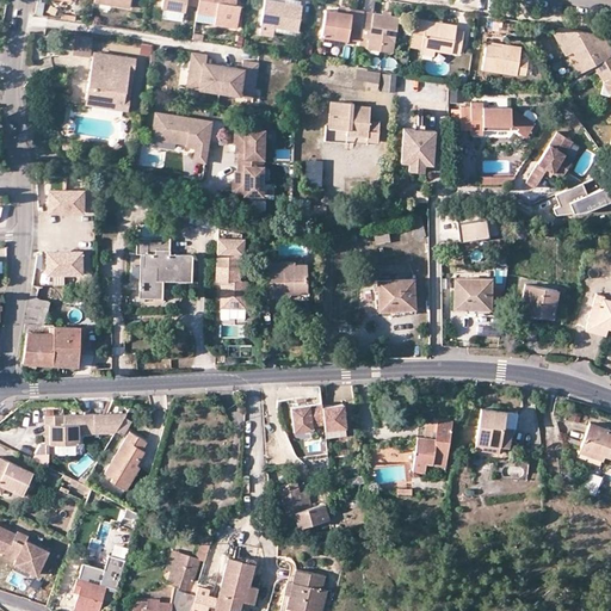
[(164,7),(184,11),(185,4),(197,5),(197,0),(162,0),(161,7),(164,7)]
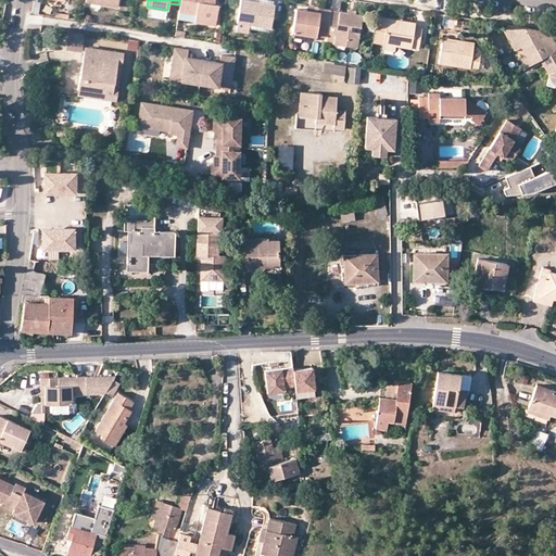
[(178,12),(197,14),(194,23),(215,26),(218,5),(215,4),(215,0),(179,0),(179,4),(178,12)]
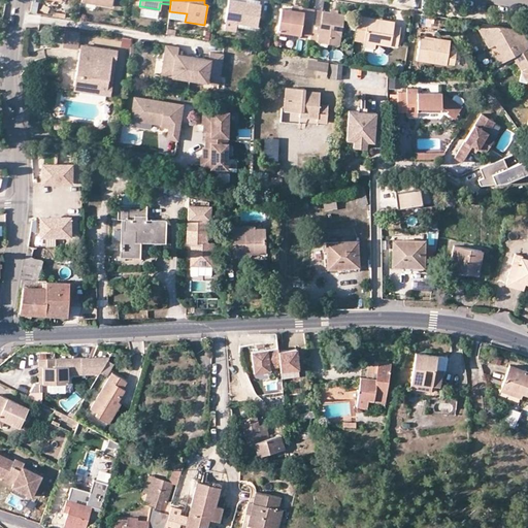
[(227,0),(225,21),(238,23),(237,26),(256,29),(260,4),(242,0),(239,0),(227,0)]
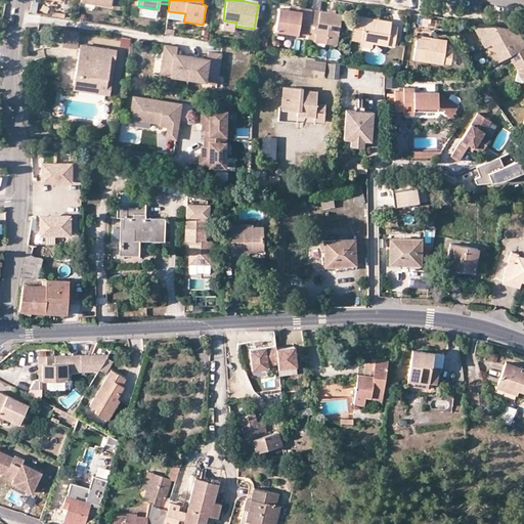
[(158,9),(140,6),(139,14),(157,17),(158,9)]
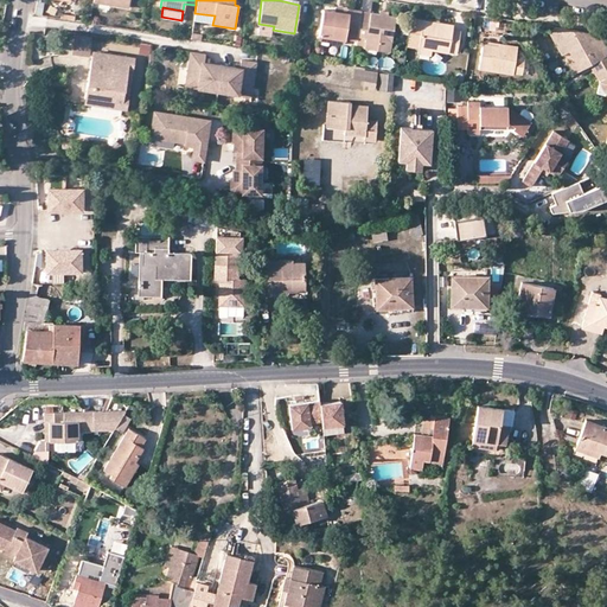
[(334,11),(324,10),(319,36),(345,39),(346,26),(353,27),(358,29),(362,11),(349,8),(349,13),(334,11)]
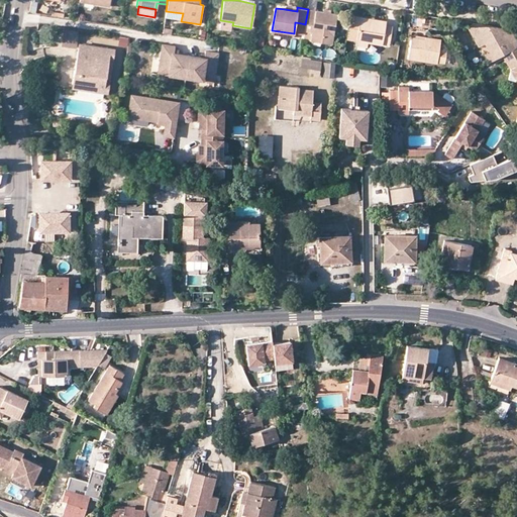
[(305,24),(304,30),(306,31),(312,32),(311,40),(333,44),(338,14),(331,12),(323,11),(308,9),(305,24)]
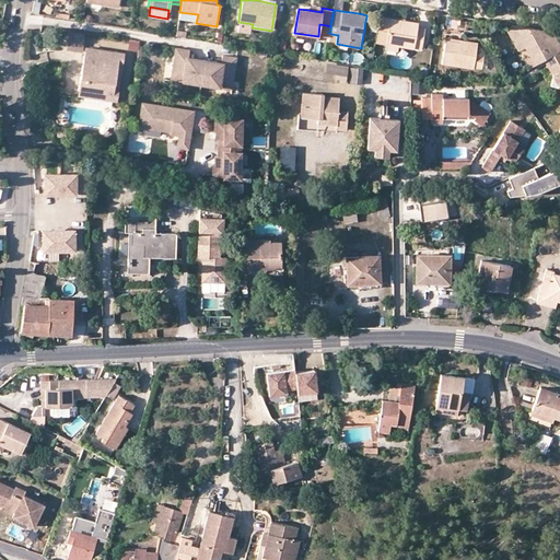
[(418,28),(418,23),(380,16),(375,42),(386,44),(398,45),(421,48),(424,28),(418,28)]
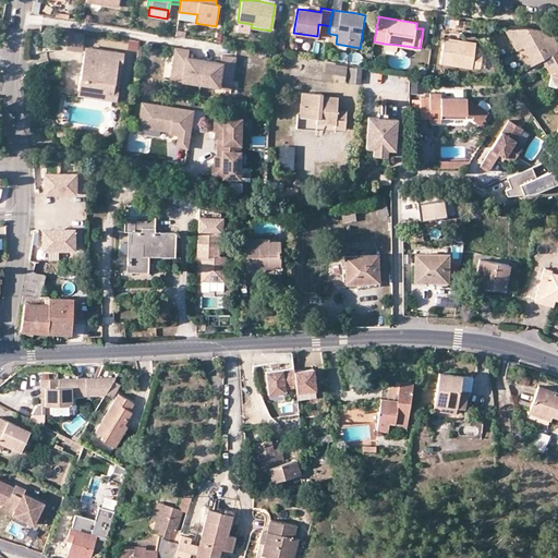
[(252,24),(238,22),(237,32),(250,34),(251,27),(252,24)]
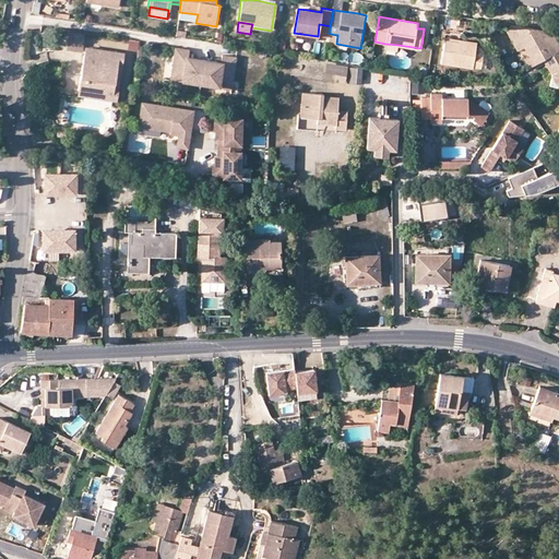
[(548,30),(540,34),(535,28),(512,25),(504,28),(518,50),(523,48),(528,58),(533,66),(543,60),(558,51),(558,50),(558,44),(558,42),(551,31),(548,30)]
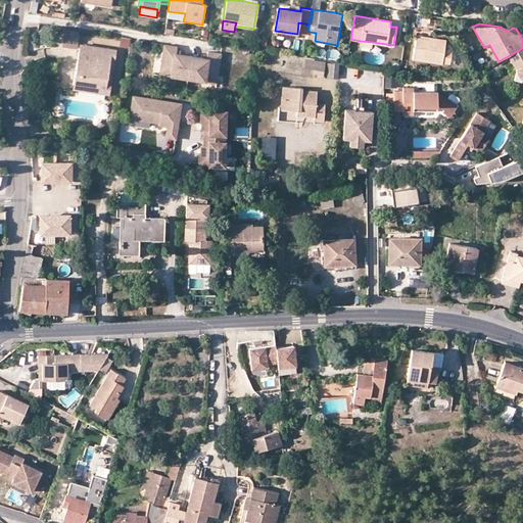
[(78,43),(79,36),(64,34),(63,41),(78,43)]
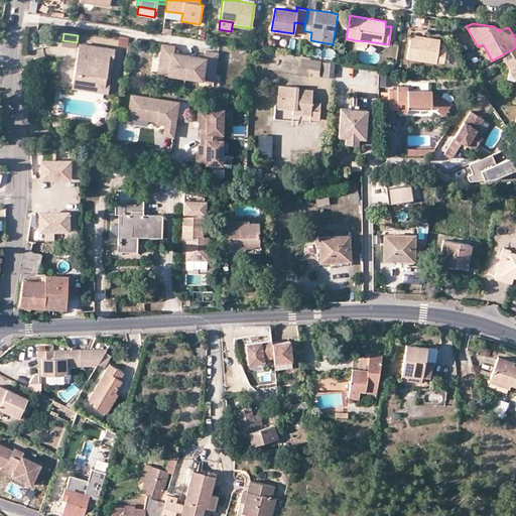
[(129,37),(129,42),(132,42),(132,39),(132,36),(120,34),(120,35),(129,37)]
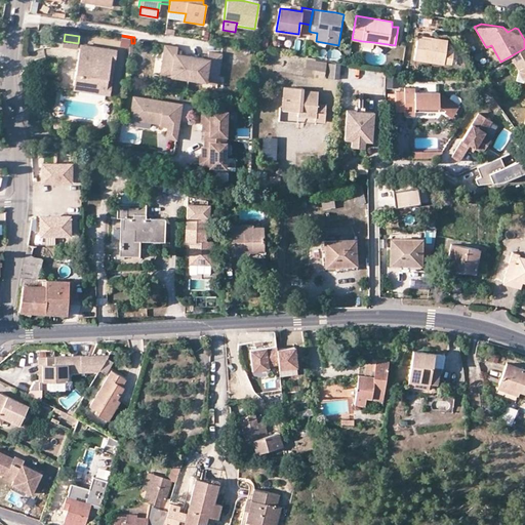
[(417,38),(414,59),(444,65),(444,63),(451,65),(454,51),(446,49),(447,40),(431,37),(431,40),(417,38)]
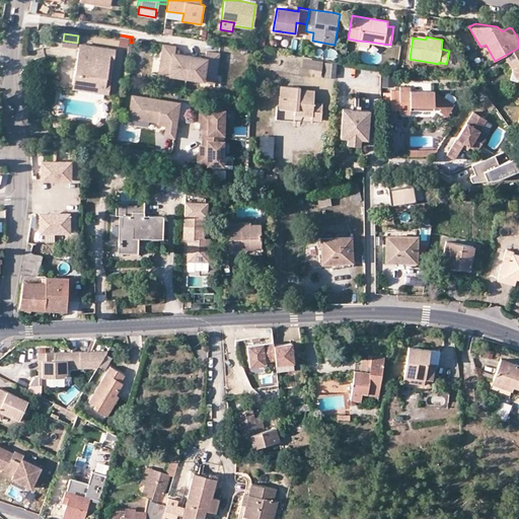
[(77,60),(82,61),(79,89),(108,94),(110,82),(106,81),(109,60),(114,61),(116,49),(79,44),(77,60)]
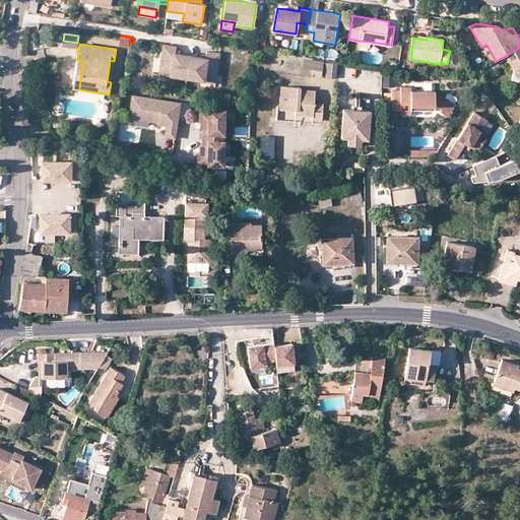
[(206,55),(205,58),(201,57),(179,54),(174,53),(175,50),(176,46),(163,44),(158,67),(161,68),(165,71),(164,74),(208,82),(208,79),(212,76),(215,76),(219,54),(206,51),(206,55)]
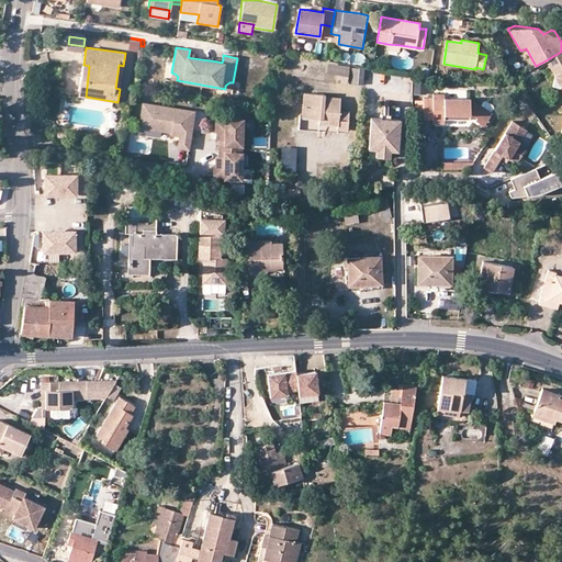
[(553,74),(552,83),(560,86),(561,89),(561,52),(546,60),(553,74)]
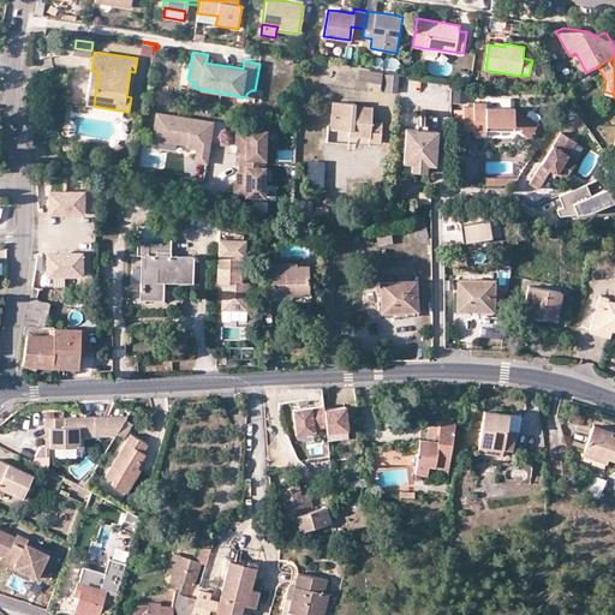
[(581,64),(577,66),(581,76),(586,72),(581,64)]
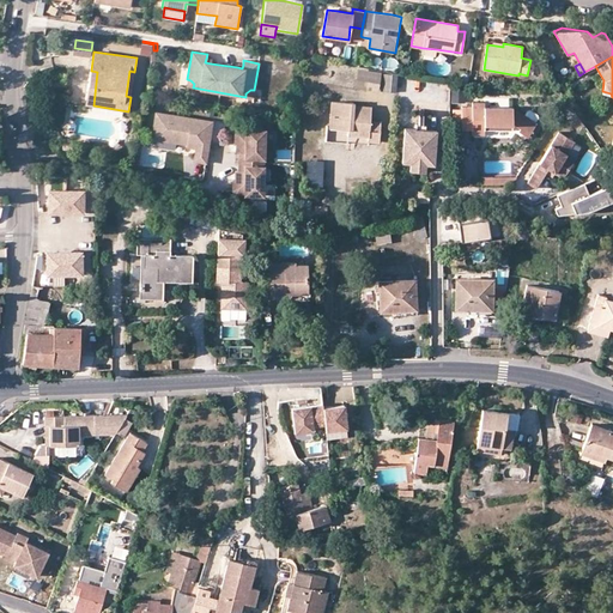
[(85,105),(93,105),(97,72),(91,71),(85,105)]
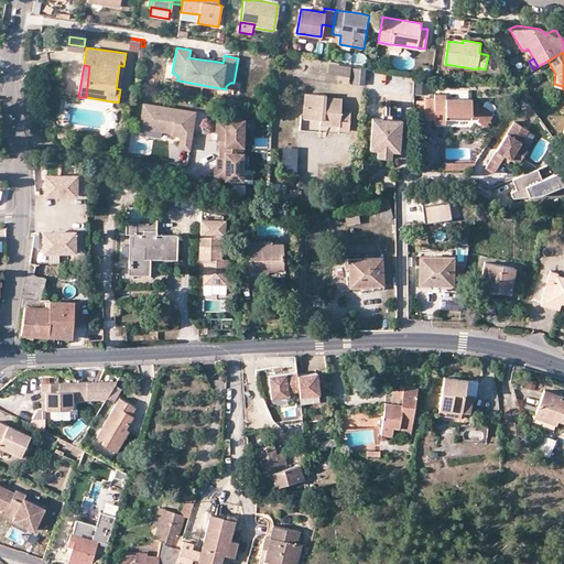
[(350,68),(331,65),(328,82),(348,84),(350,68)]
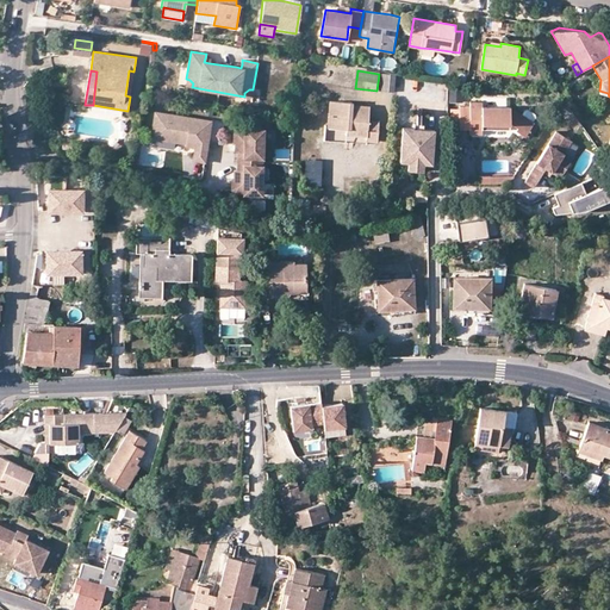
[(393,92),(396,73),(384,72),(381,91),(393,92)]
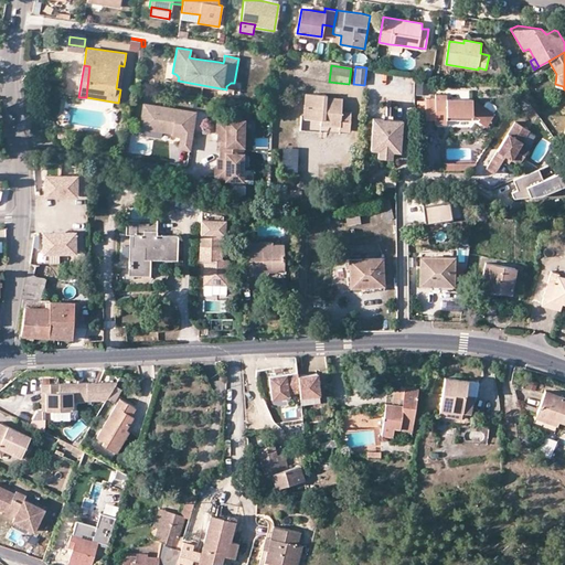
[(433,67),(424,66),(423,75),(432,76),(433,67)]
